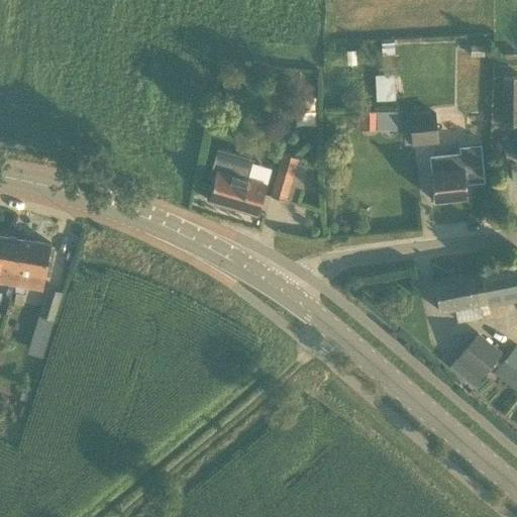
[(394,97),(391,73),(373,75),(377,100),(394,97)]
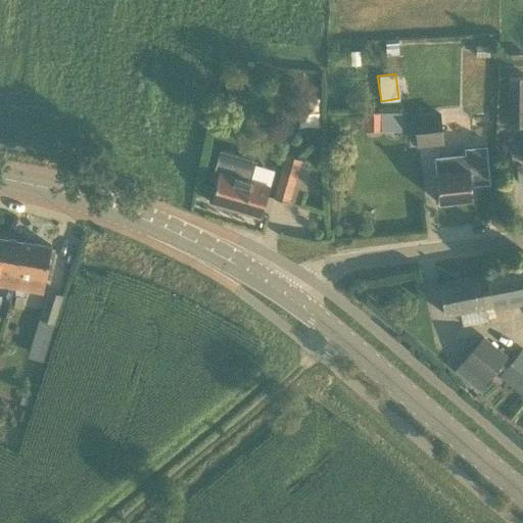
[(522,78),(522,79),(510,78),(508,128),(522,128),(522,78)]
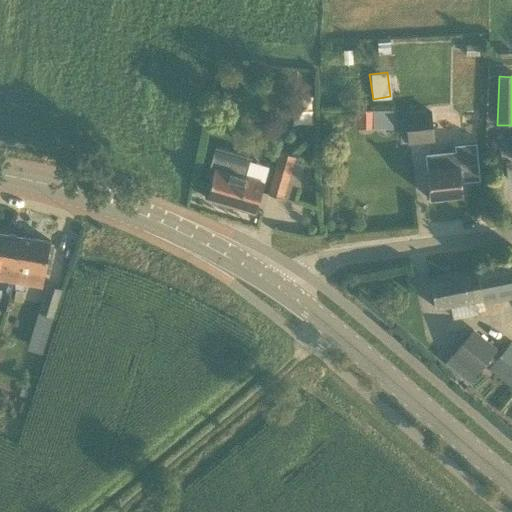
[(292,95),(293,124),(314,123),(312,94),(292,95)]
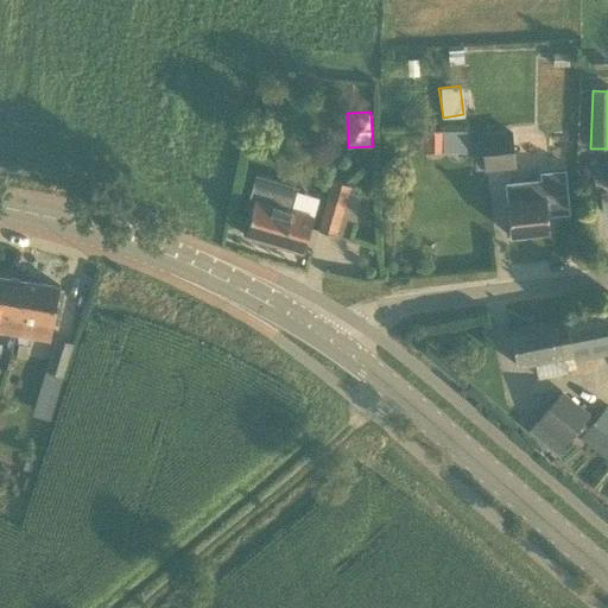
[(512,131),(481,133),(481,143),(473,143),(475,169),(485,169),(485,170),(487,170),(500,169),(515,168),(512,131)]
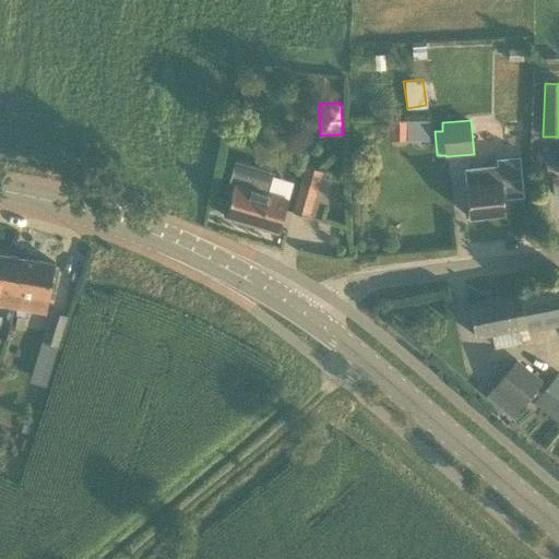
[(498,150),(498,127),(476,128),(476,150),(498,150)]
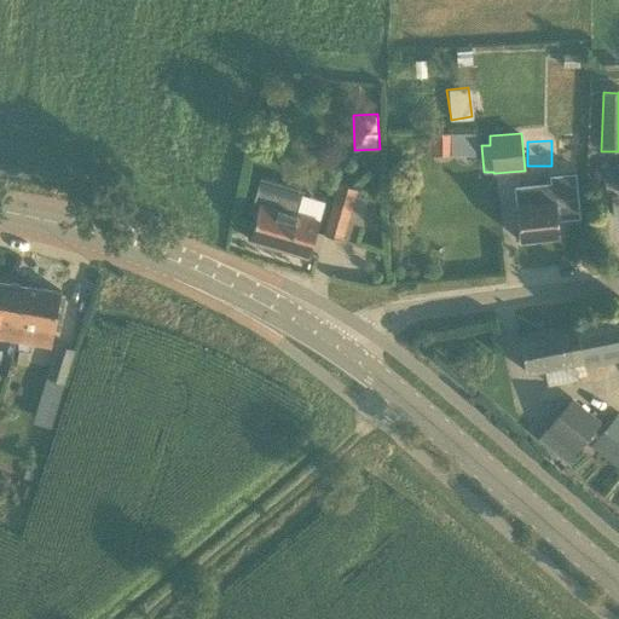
[(260,204),(256,217),(249,239),(308,258),(319,220),(296,213),(302,190),(260,178),(253,202),(260,204)]
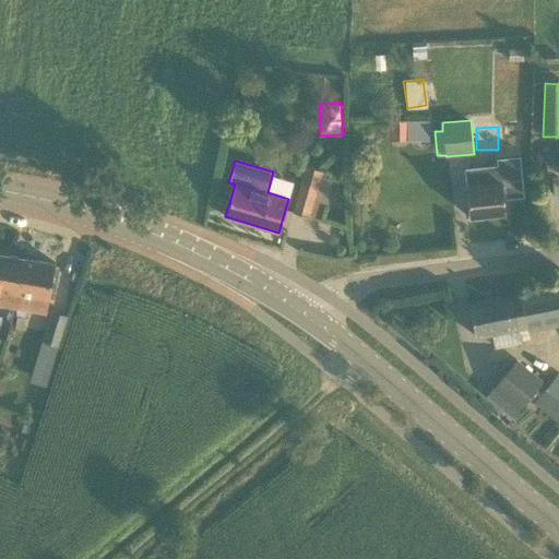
[(308,216),(321,170),(306,166),(292,212),(308,216)]
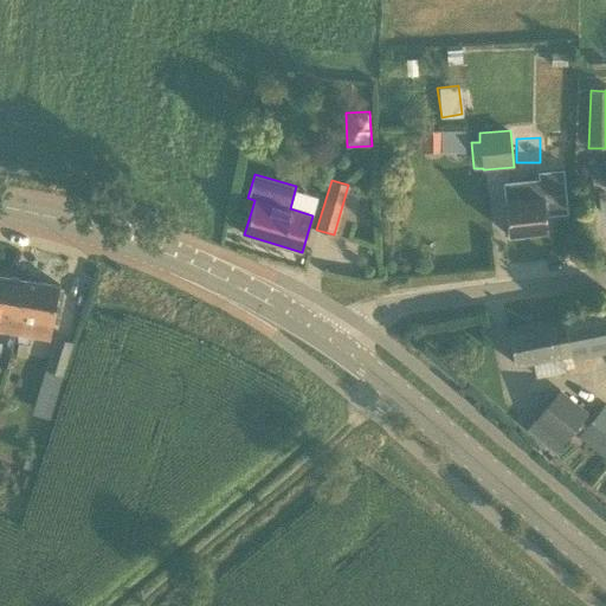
[(566,212),(563,188),(563,186),(542,188),(541,180),(524,182),(527,199),(504,201),(508,234),(547,230),(546,214),(566,212)]
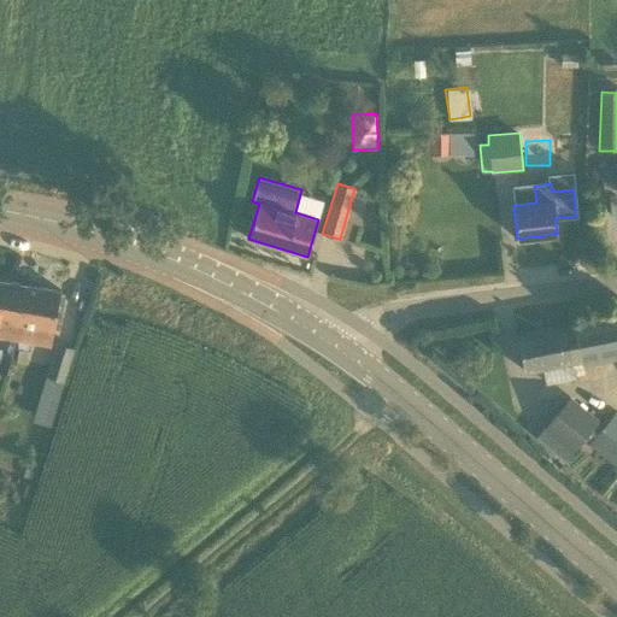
[(0,338),(4,339),(16,341),(24,285),(22,283),(12,282),(0,280),(0,338)]
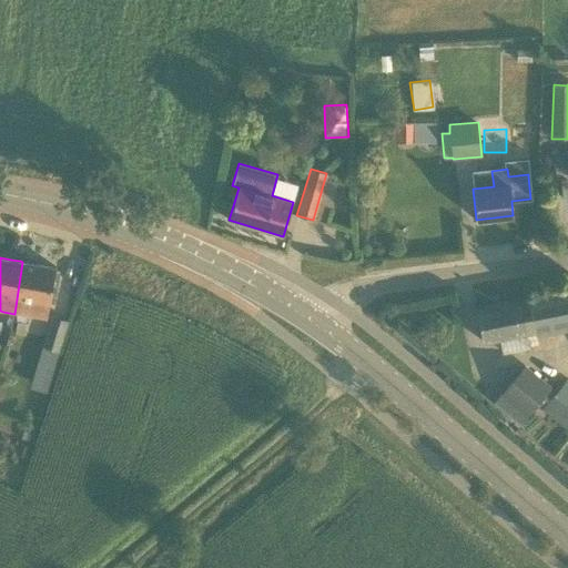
[(22,262),(14,314),(47,318),(56,267),(22,262)]
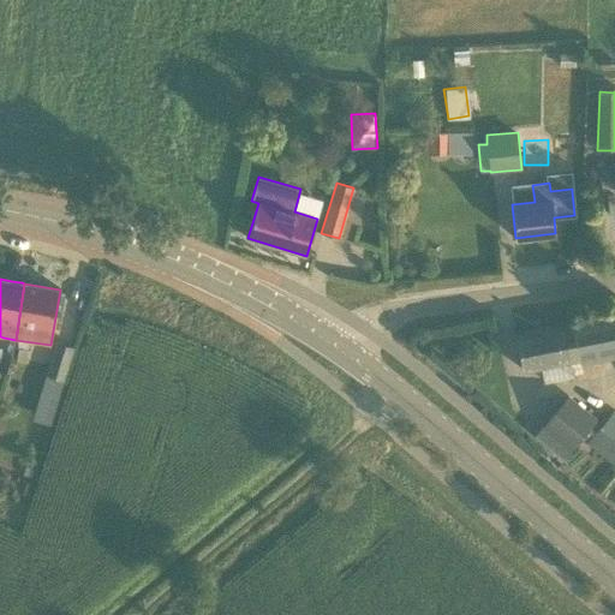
[(614,356),(614,312),(515,333),(523,371),(547,366),(579,359),(580,364),(614,356)]
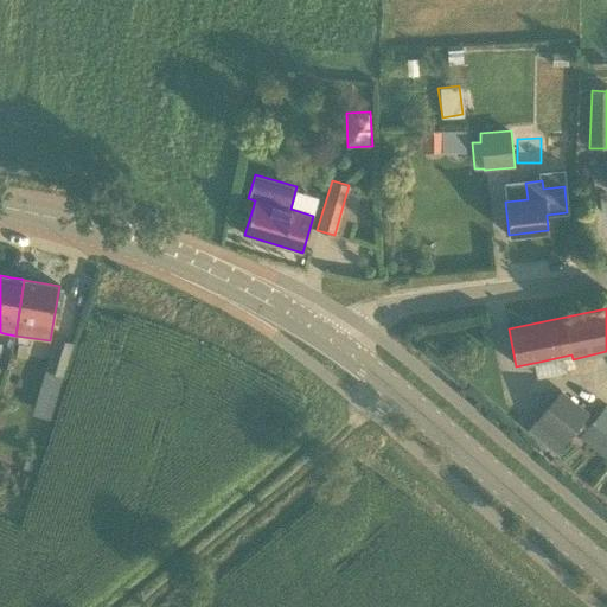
[(62,376),(72,343),(57,337),(46,370),(62,376)]
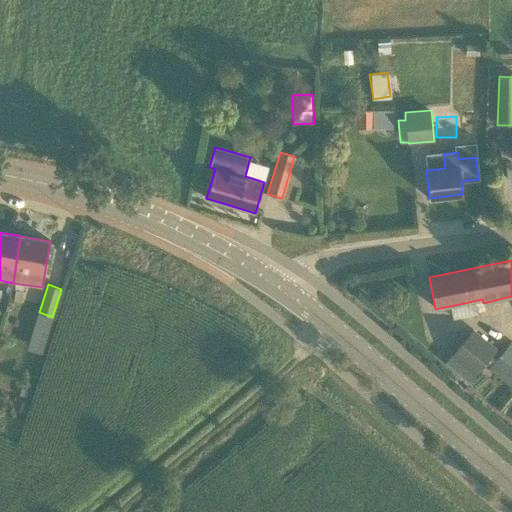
[(453,355),(475,373),(483,364),(511,387),(511,344),(510,343),(500,355),(472,332),(453,355)]
